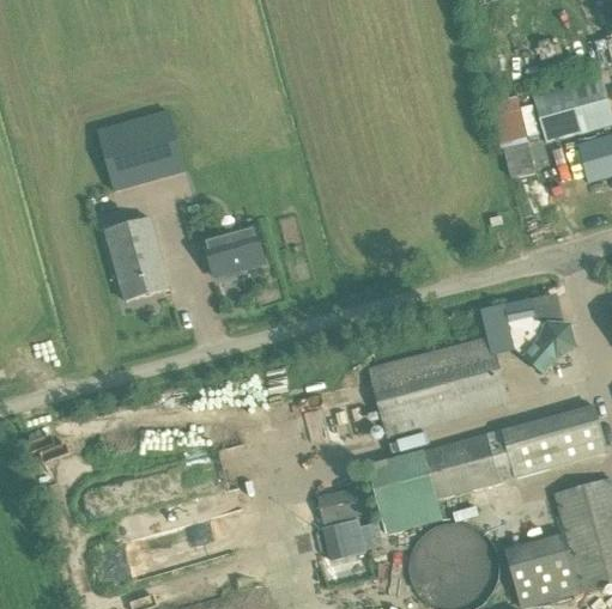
[(611,116),(600,73),(531,93),(545,140),(611,120),(611,116)]
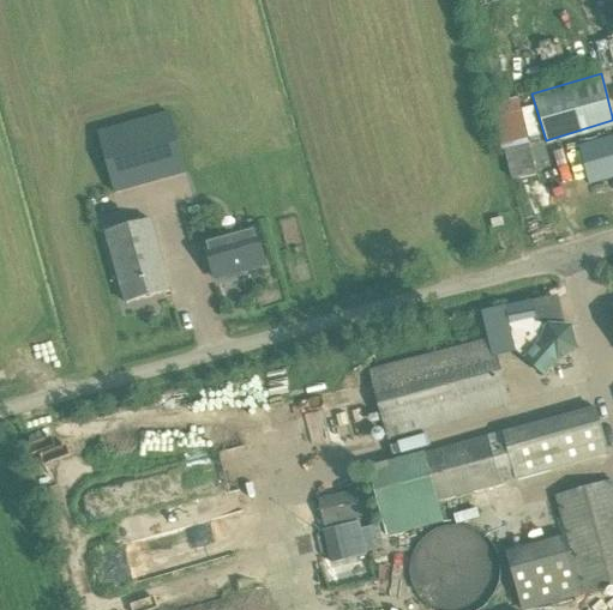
[(535,171),(517,96),(491,102),(500,149),(504,148),(510,176),(535,171)]
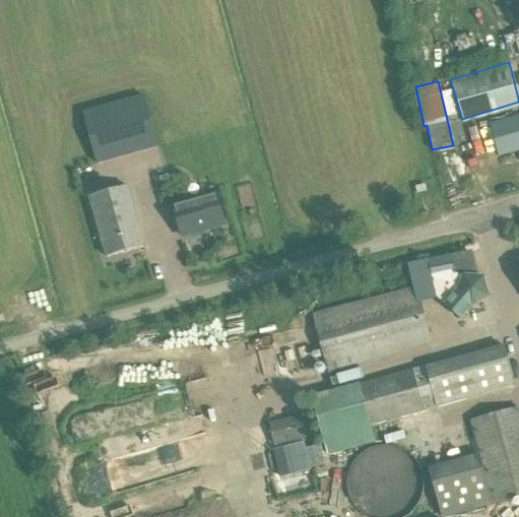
[(96,160),(155,144),(141,92),(82,109),(96,160)]
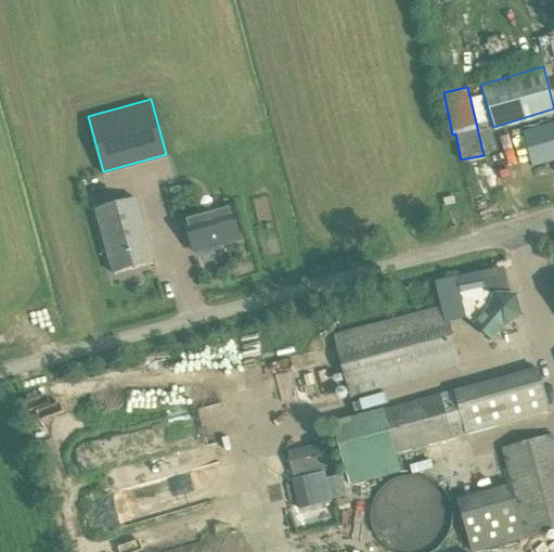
[(553,118),(523,127),(532,162),(538,161),(553,155),(553,118)]
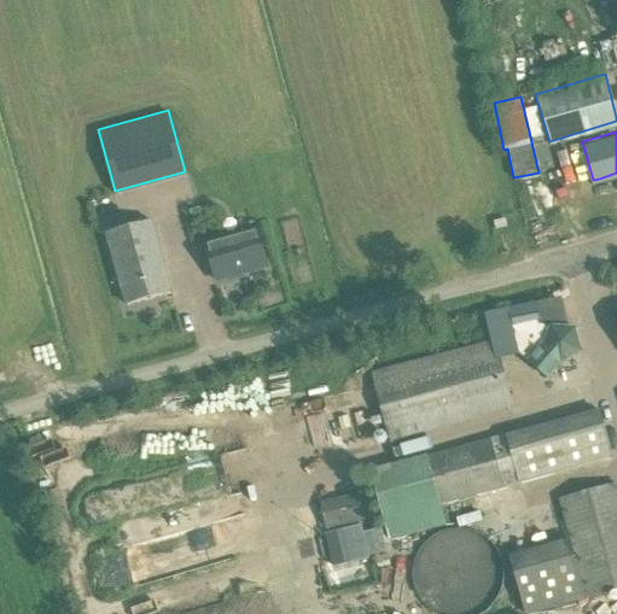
[(504,215),(493,218),(495,227),(505,223),(504,215)]
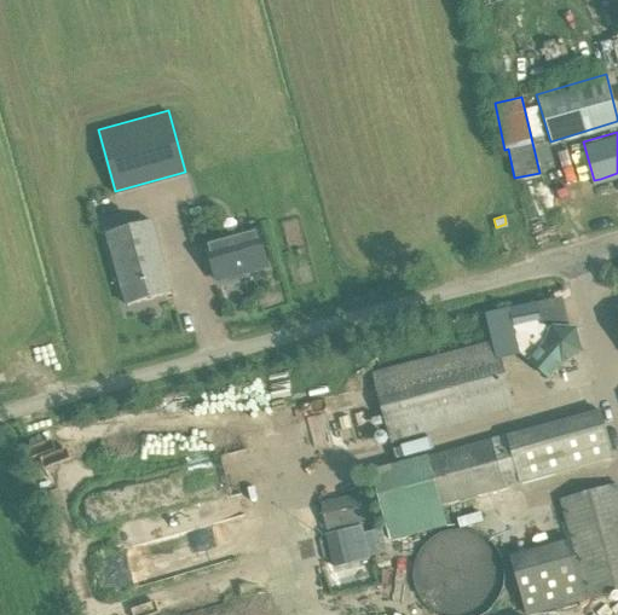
[(127,302),(169,290),(150,219),(107,231),(127,302)]
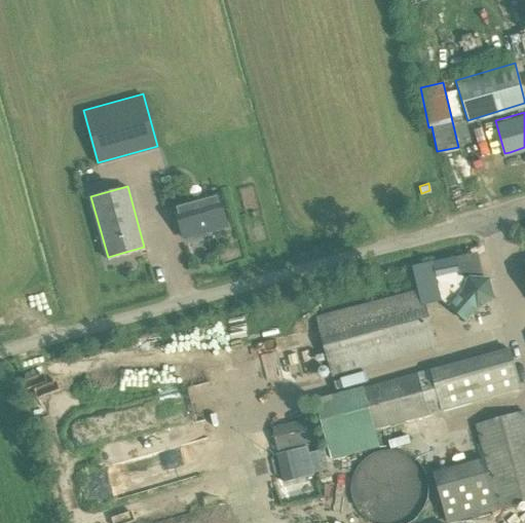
[(217,193),(174,204),(183,236),(187,235),(192,237),(207,233),(210,229),(225,224),(217,193)]
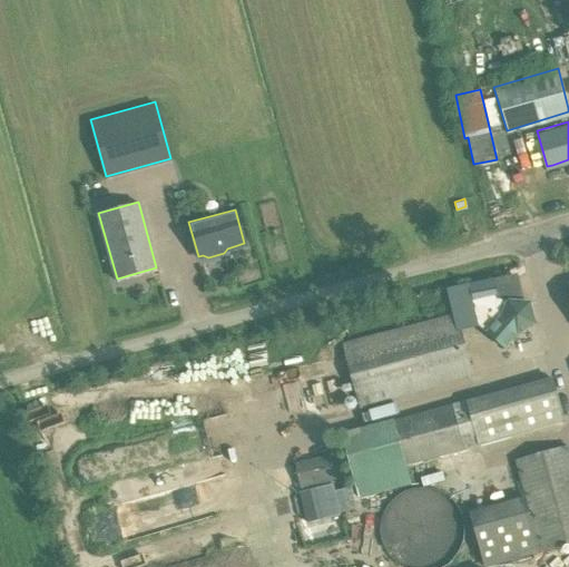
[(493,276),(447,287),(452,309),(472,304),(477,323),(487,330),(484,331),(506,349),(518,333),(535,322),(529,301),(508,300),(498,296),(493,276)]
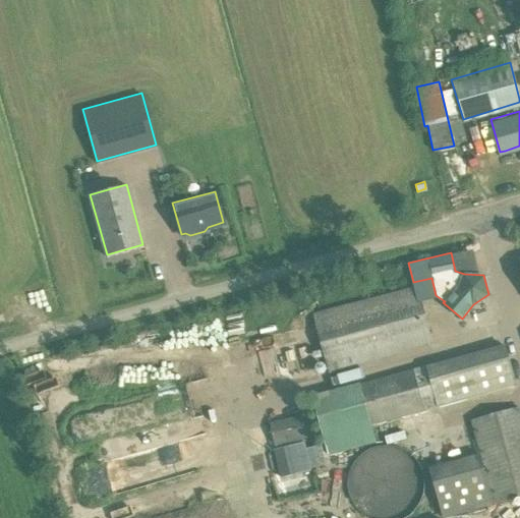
[(326,370),(427,343),(412,286),(309,313),(326,370)]
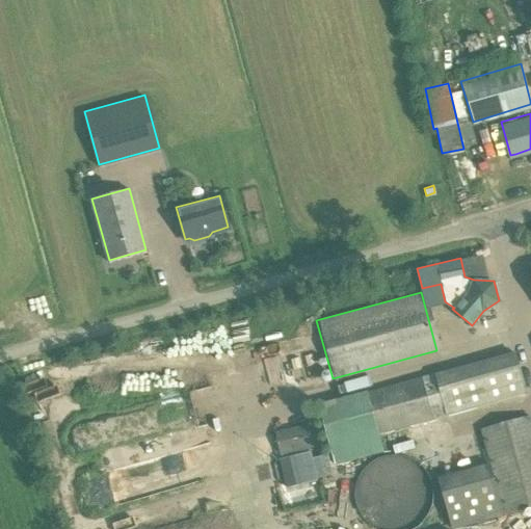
[(530,369),(526,348),(318,403),(335,464),(379,451),(374,431),(530,389),(530,369)]
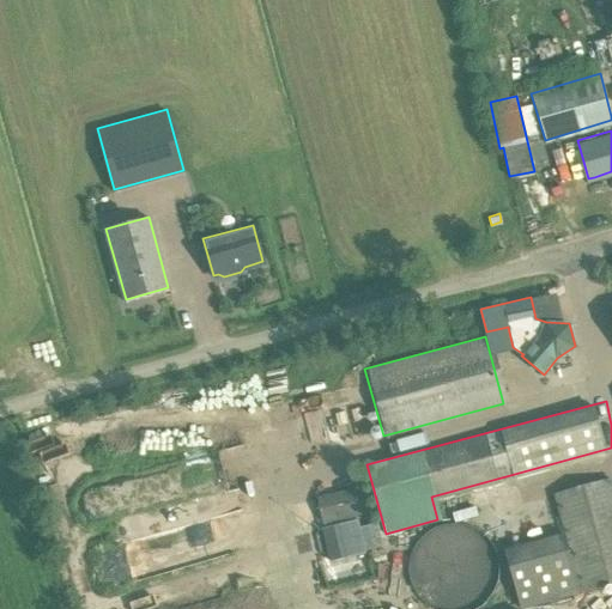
[(549,494),(558,533),(498,548),(514,607),(611,579),(611,506),(605,479),(549,494)]
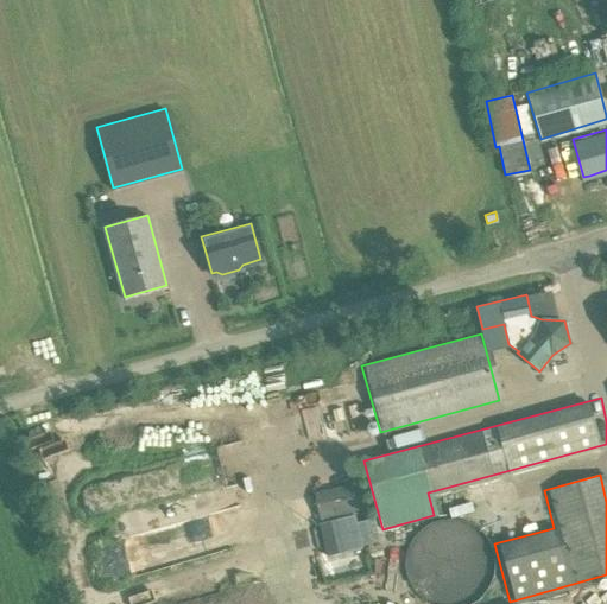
[(315,493),(321,520),(358,510),(351,484),(315,493)]
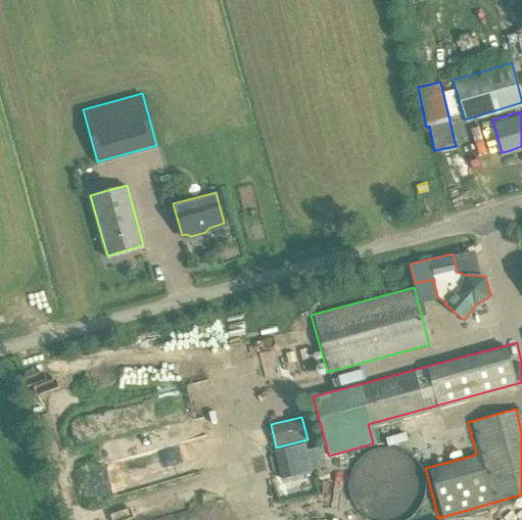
[(306,450),(305,442),(274,450),(280,478),(313,471),(312,469),(327,465),(323,445),(306,450)]
